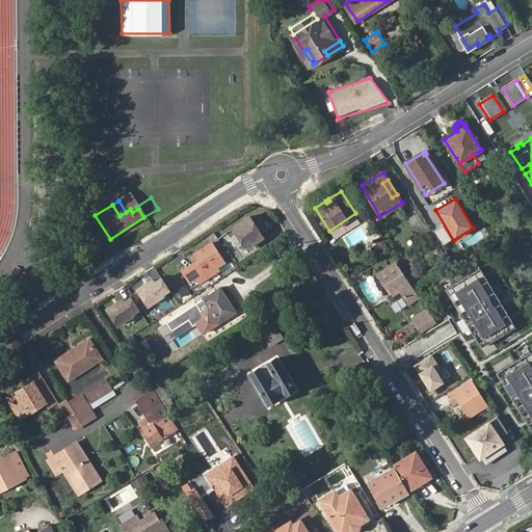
[(234,227),(234,230),(244,246),(248,247),(262,238),(260,234),(266,231),(266,229),(260,218),(259,218),(253,222),(248,217),(234,227)]
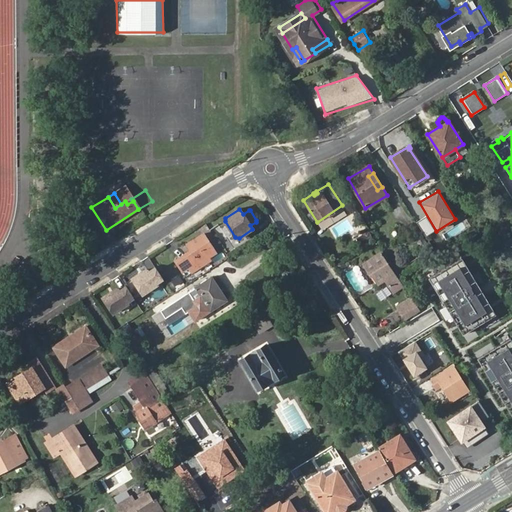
[(426,216),(417,221),(425,235),(433,231),(426,216)]
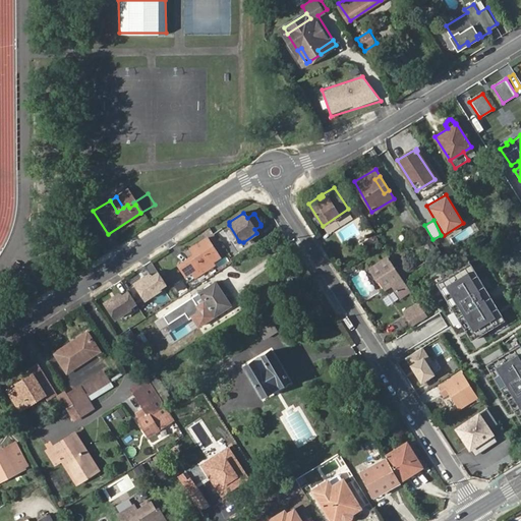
[(371,246),(379,242),(373,232),(365,236),(371,246)]
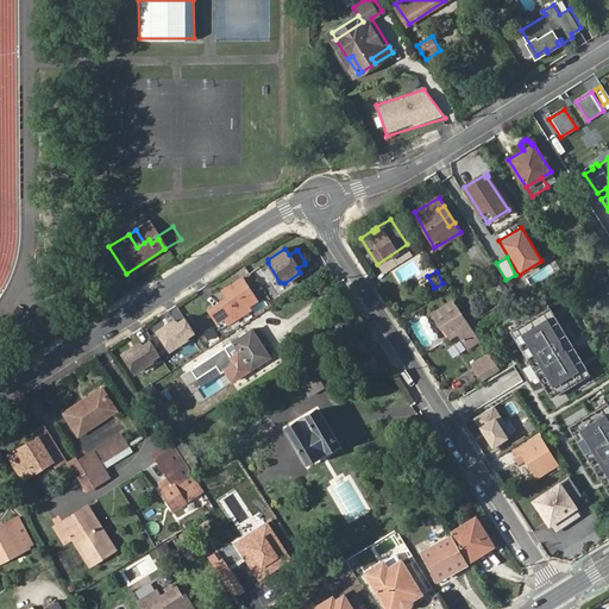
[(224,306),(213,313),(218,321),(225,318),(228,322),(240,315),(238,312),(248,306),(257,300),(243,278),(223,290),(228,297),(221,302),(224,306)]
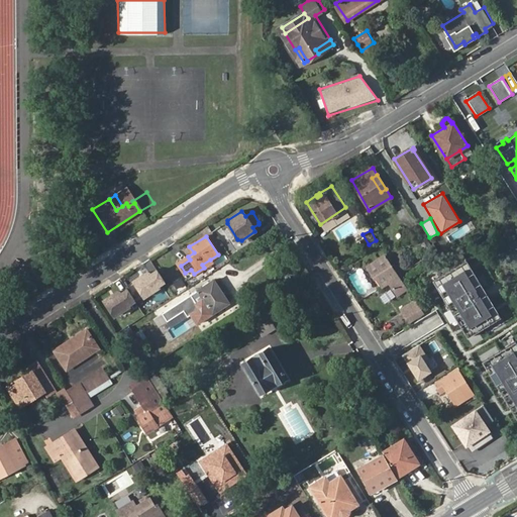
[(419,245),(429,252),(434,245),(424,238),(419,245)]
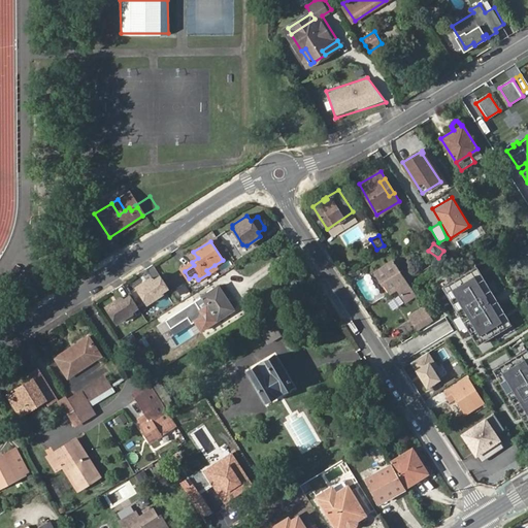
[(391,278),(397,288),(405,302),(416,296),(393,261),(375,273),(382,284),(384,283),(391,278)]
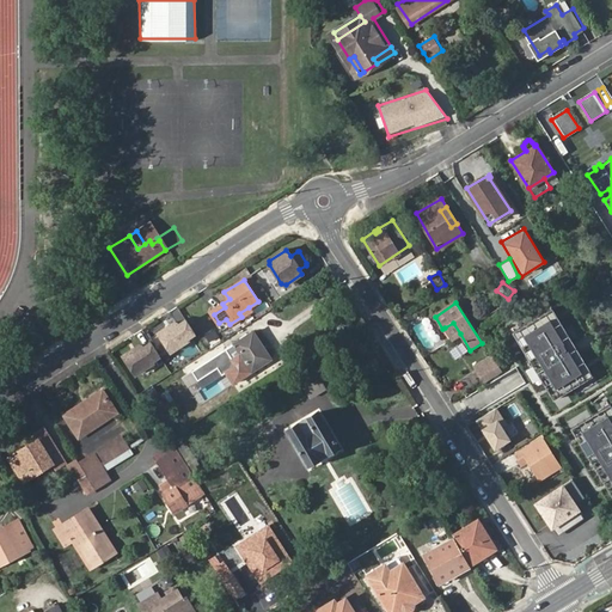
[(222,304),(212,311),(214,314),(225,307),(222,304)]
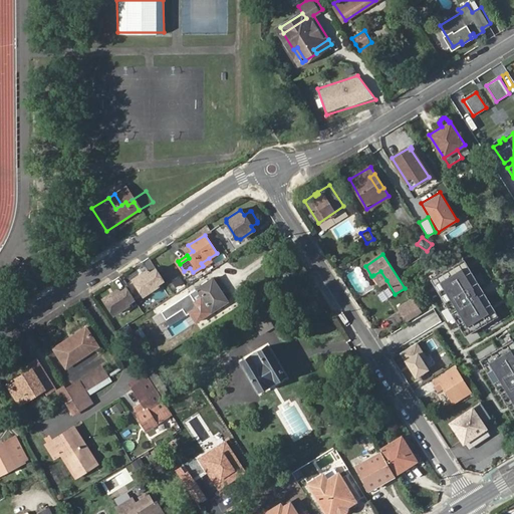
[(462,257),(429,277),(465,335),(497,315),(462,257)]
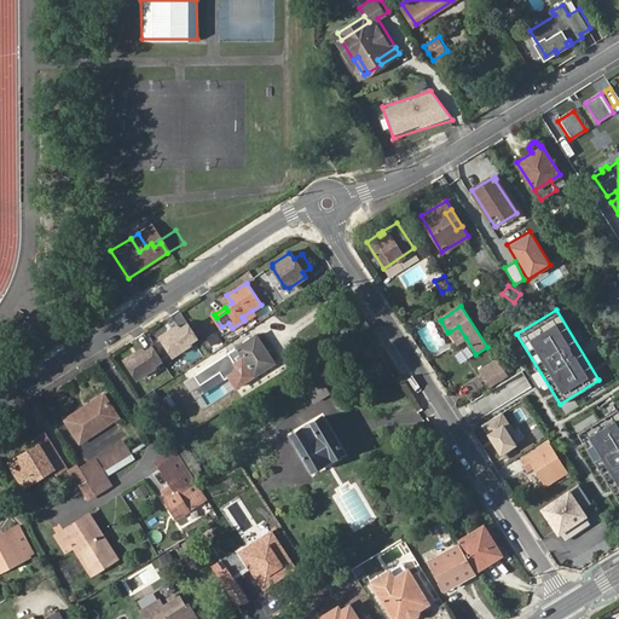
[(254,314),(252,311),(242,317),(244,320),(254,314)]
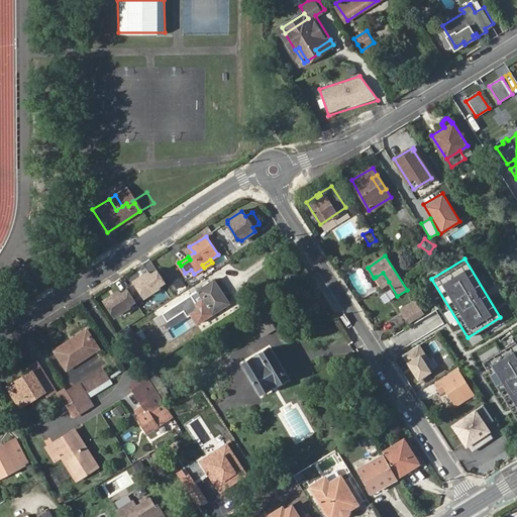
[(145,270),(132,279),(142,295),(156,287),(154,285),(163,280),(156,269),(148,273),(147,271),(145,270)]
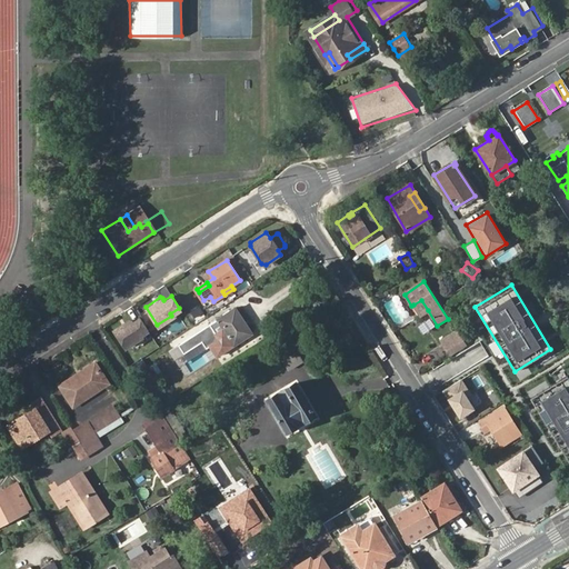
[(203,300),(207,306),(213,301),(210,297),(203,300)]
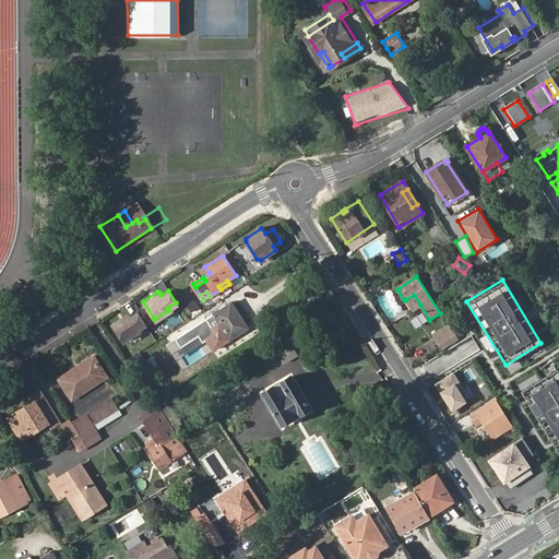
[(413,310),(420,305),(414,295),(406,299),(413,310)]
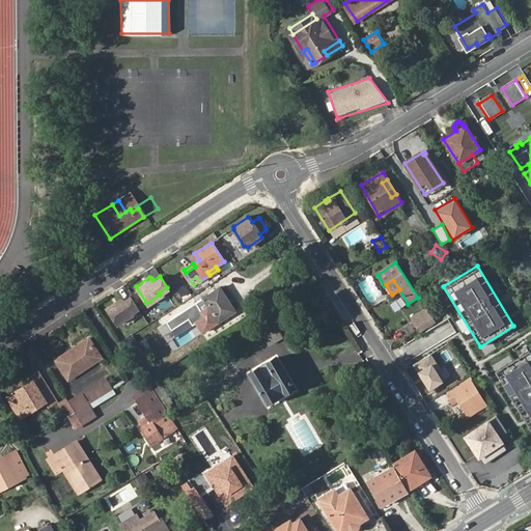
[(188,286),(177,289),(180,300),(190,297),(188,286)]
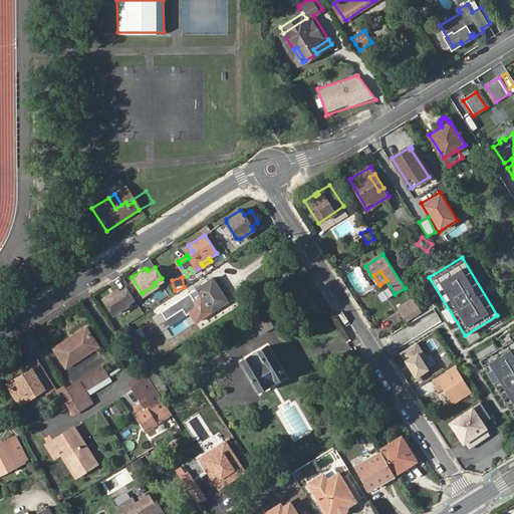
[(191,311),(197,321),(228,301),(213,278),(162,311),(167,318),(183,308),(187,314),(191,311)]
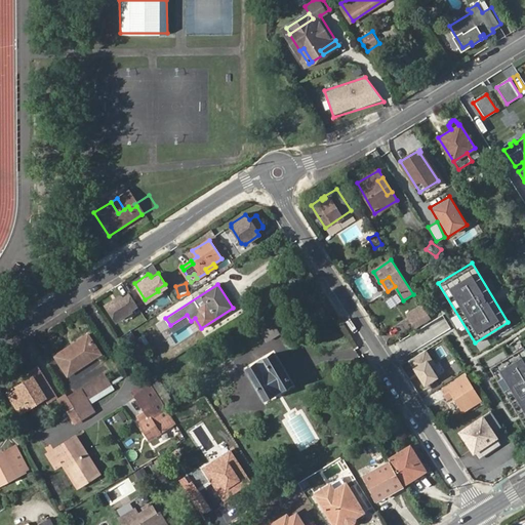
[(119,296),(106,305),(116,321),(129,313),(128,312),(136,306),(129,294),(122,298),(121,296),(119,296)]
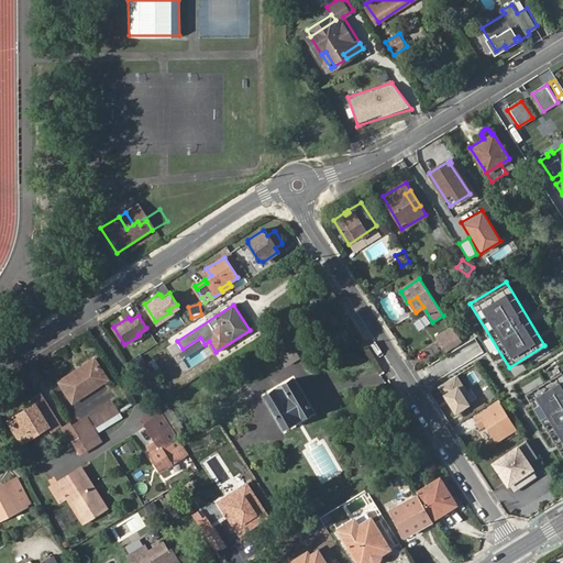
[(453,331),(441,339),(445,345),(456,339),(453,331)]
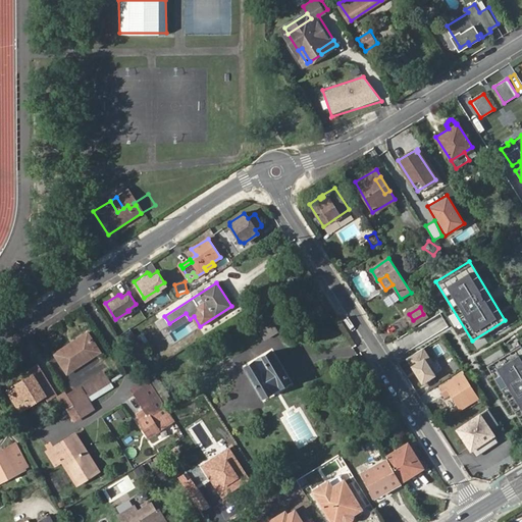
[(270,320),(257,328),(263,340),(277,331),(270,320)]
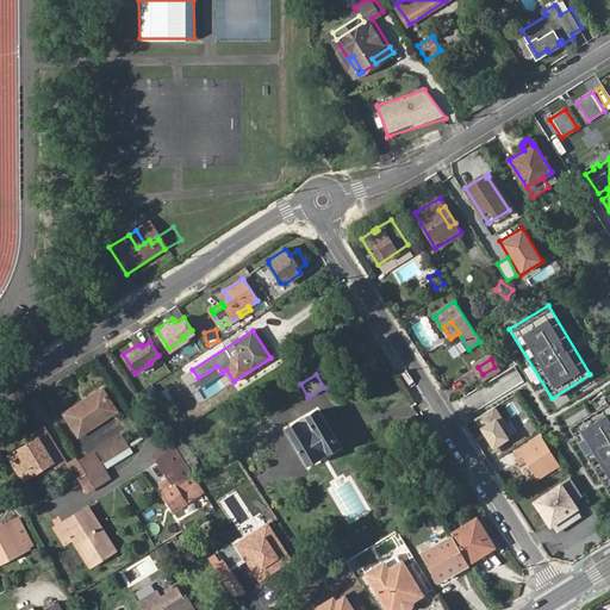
[(88,405),(67,418),(79,436),(117,411),(103,388),(85,400),(88,405)]
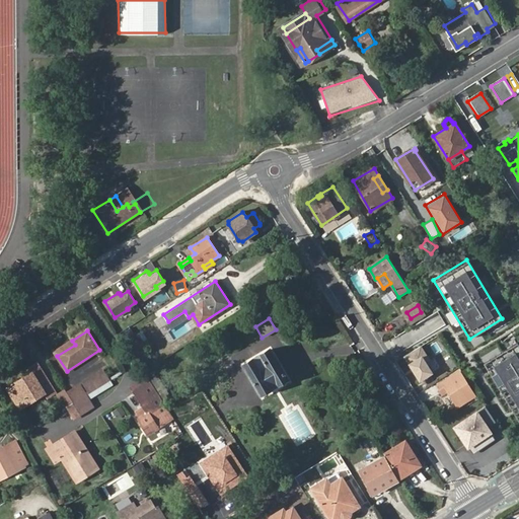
[(55,352),(57,356),(75,345),(72,341),(55,352)]
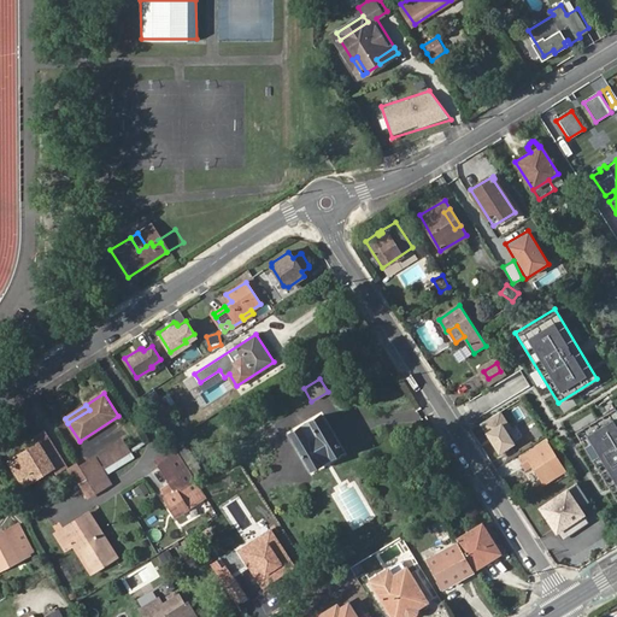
[(616,411),(613,406),(574,430),(616,500),(616,499),(616,411)]
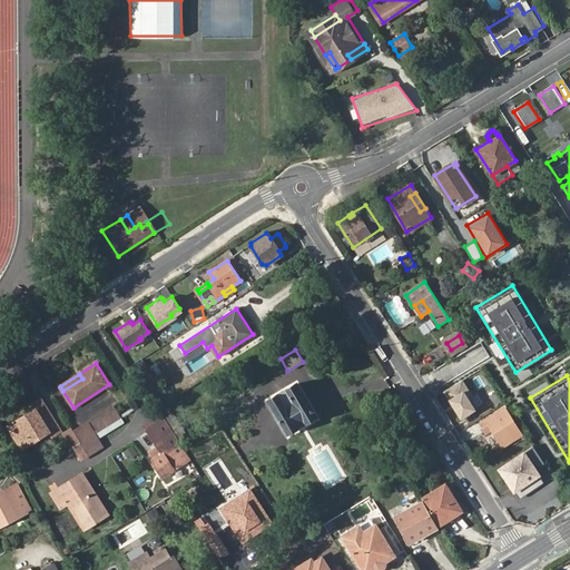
[(463,377),(442,391),(460,420),(475,410),(470,401),(475,397),(463,377)]
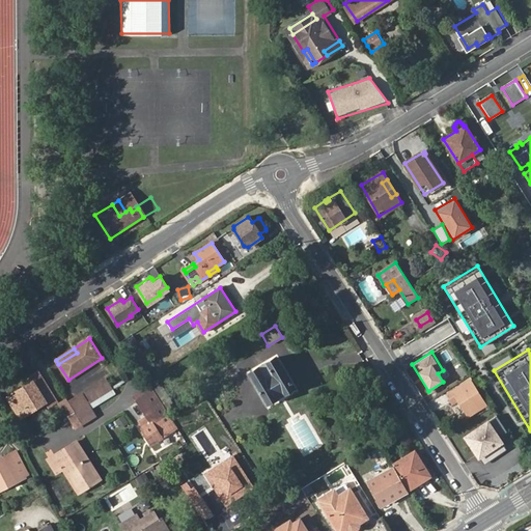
[(455,357),(442,366),(453,384),(468,374),(455,357)]
